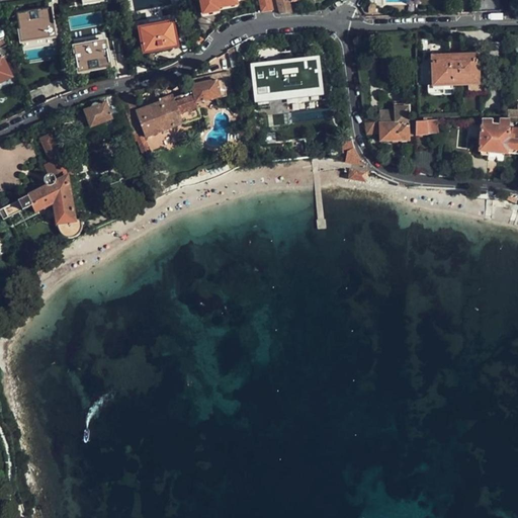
[(200,0),(203,14),(219,12),(218,8),(237,5),(235,0),(200,0)]
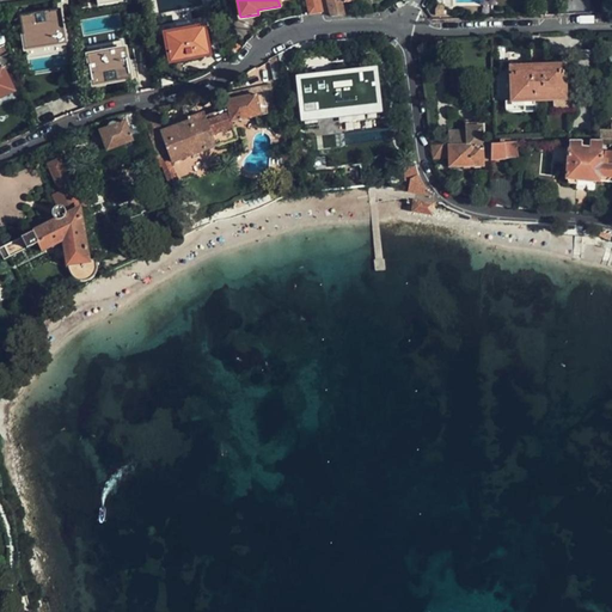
[(305,0),(308,14),(323,12),(319,0),(305,0)]
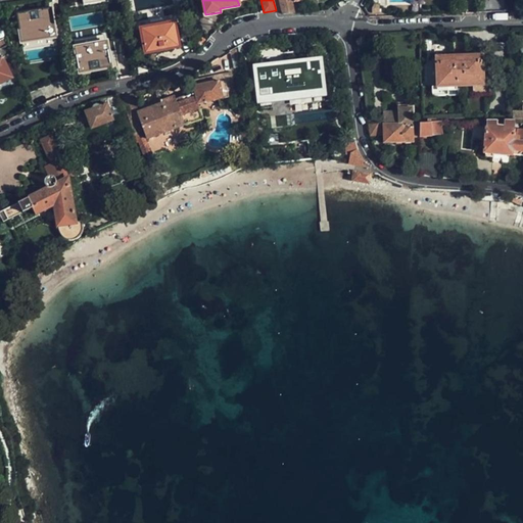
[(279,0),(283,15),(295,13),(291,0),(279,0)]
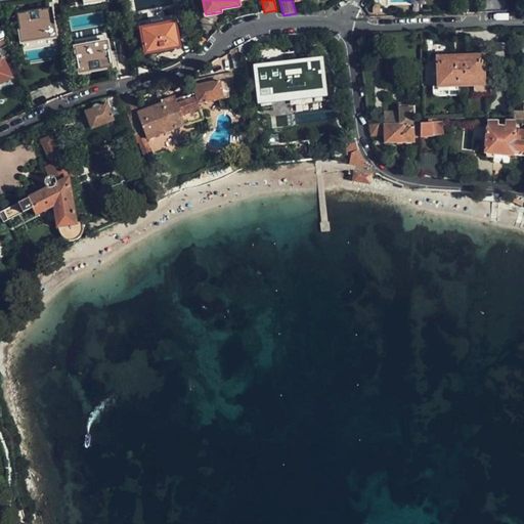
[(373,7),(373,13),(381,13),(381,7),(375,3),(373,7)]
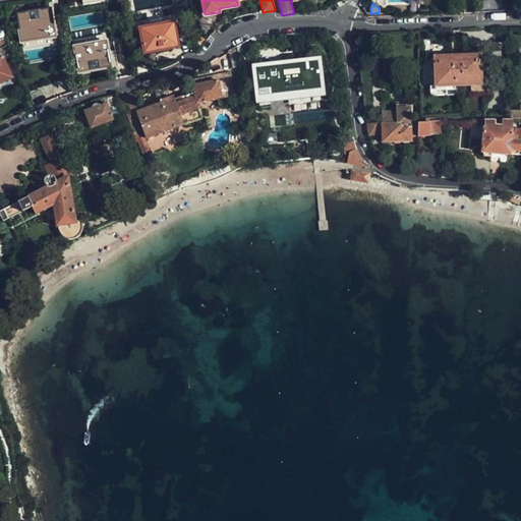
[(50,10),(19,14),(23,41),(53,37),(50,10)]
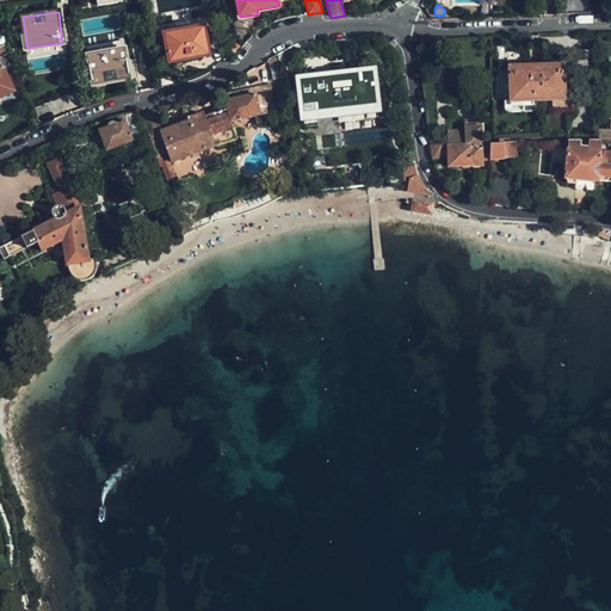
[(173,62),(211,55),(207,28),(168,34),(173,62)]
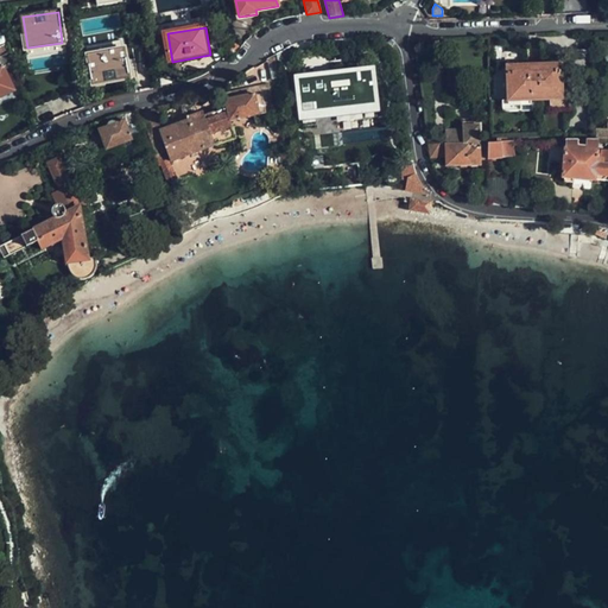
[(229,43),(232,57),(234,56),(242,45),(239,43),(234,42),(229,43)]
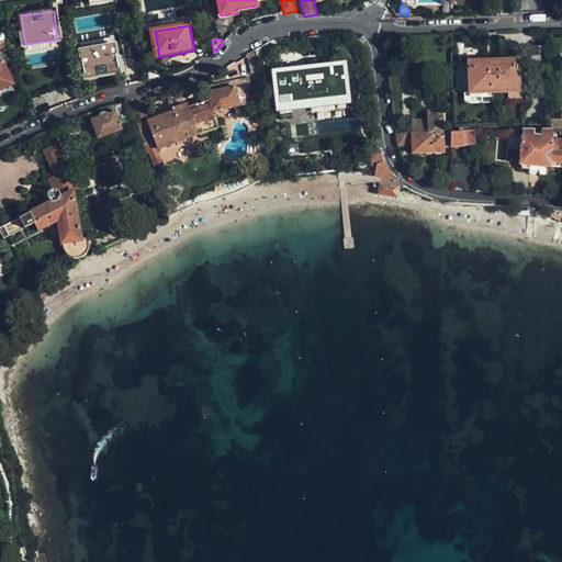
[(0,54),(11,51),(8,42),(0,44),(0,54)]
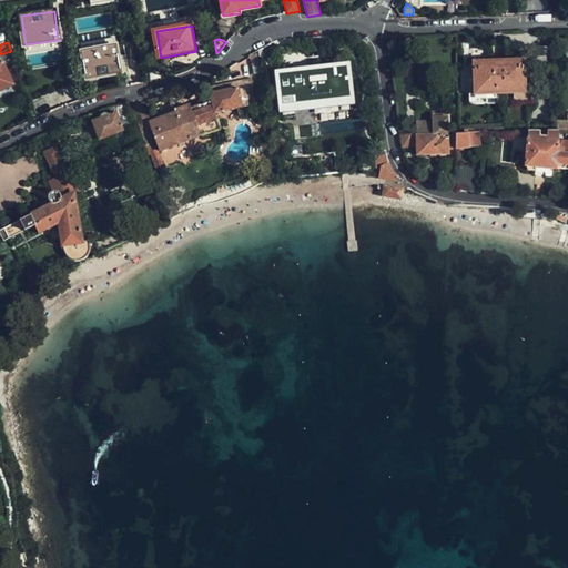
[(118,47),(84,53),(87,67),(120,61),(118,47)]
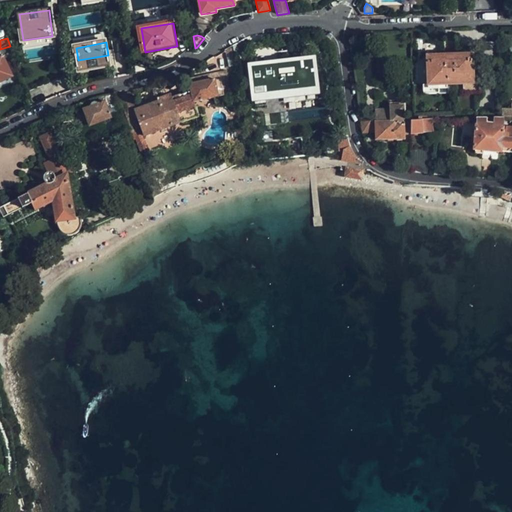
[(3,57),(13,53),(10,46),(0,49),(0,56),(1,58),(3,57)]
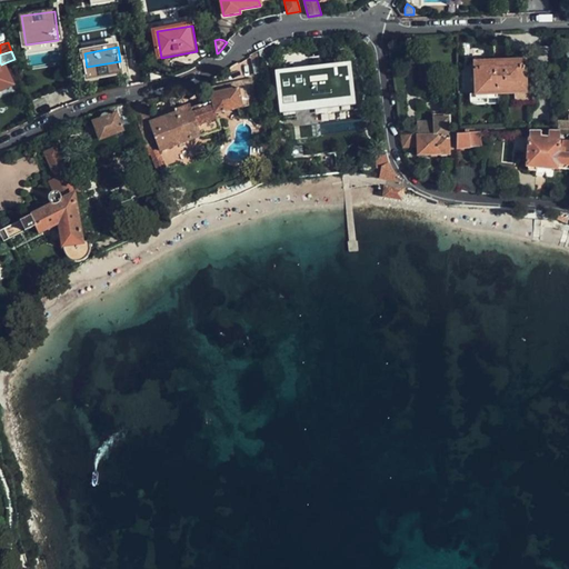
[(255,76),(265,73),(261,52),(250,58),(255,76)]
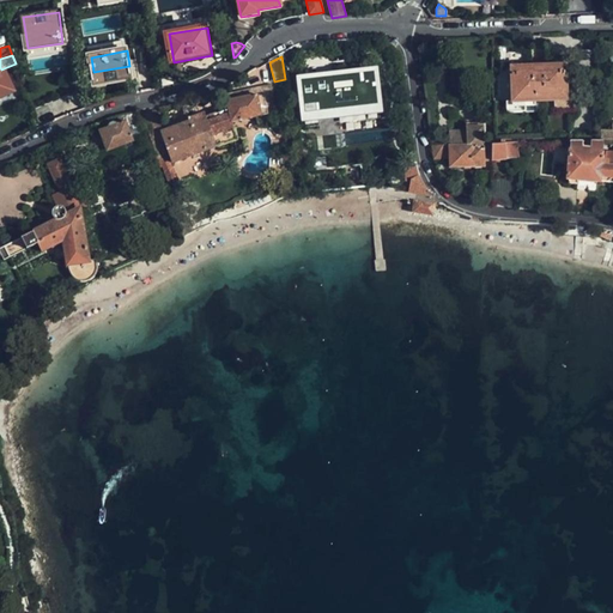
[(565,66),(548,67),(513,68),(514,102),(526,102),(554,101),(568,101),(565,66)]
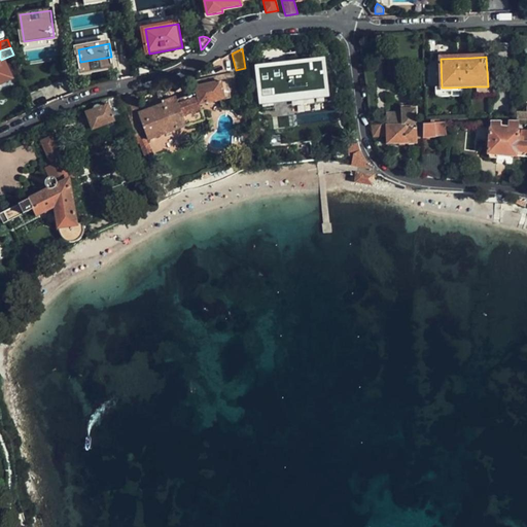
[(11,77),(3,59),(1,60),(0,60),(0,78),(2,82),(4,83),(10,80),(11,77)]
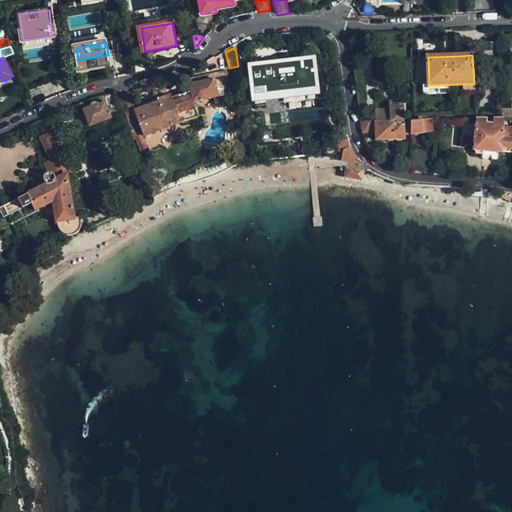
[(304,72),(315,71),(314,62),(303,63),(304,72)]
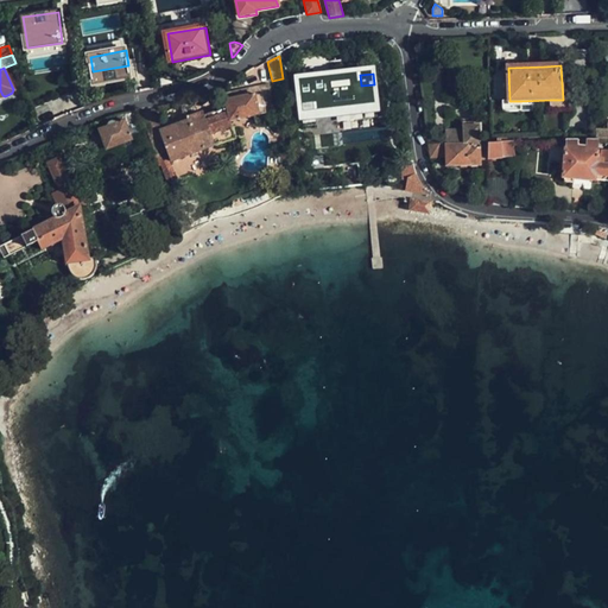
[(301,86),(302,106),(315,105),(316,111),(336,109),(337,113),(363,111),(363,107),(377,106),(374,84),(361,86),(360,75),(350,76),(350,81),(301,86)]
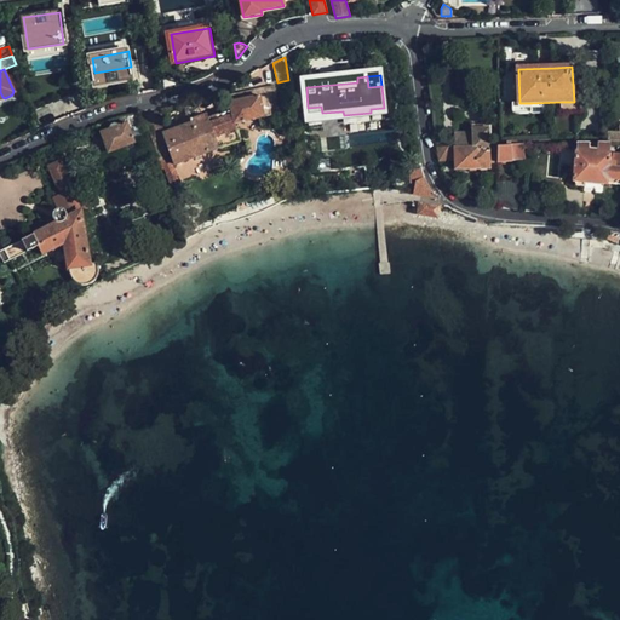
[(234,136),(239,133),(236,124),(265,116),(264,108),(270,107),(279,105),(275,86),(267,89),(268,95),(229,103),(225,104),(228,115),(225,115),(234,136)]
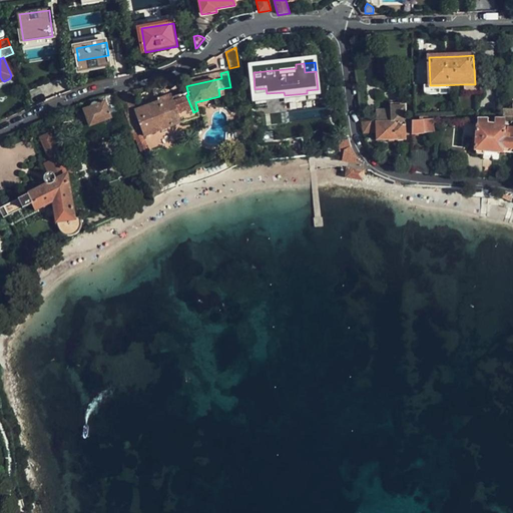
[(188,79),(189,85),(221,78),(220,73),(188,79)]
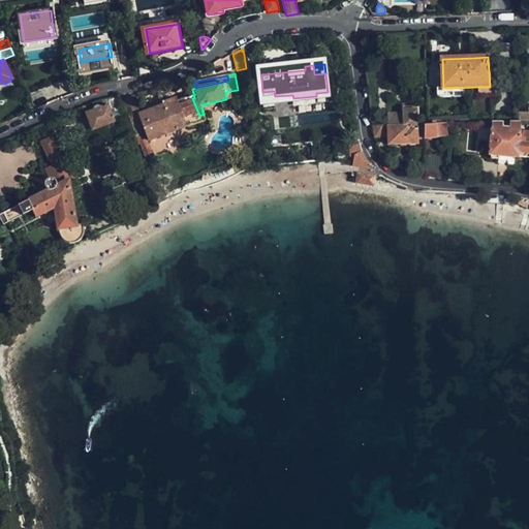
[(495,87),(478,87),(479,96),(495,95),(495,87)]
